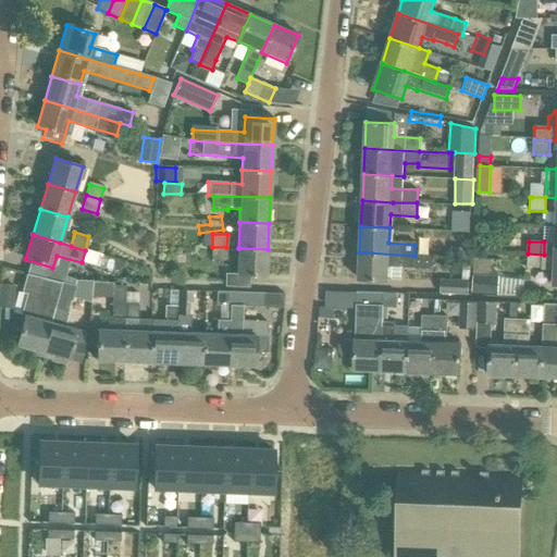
[(225,260),(226,247),(212,247),(211,259),(225,260)]
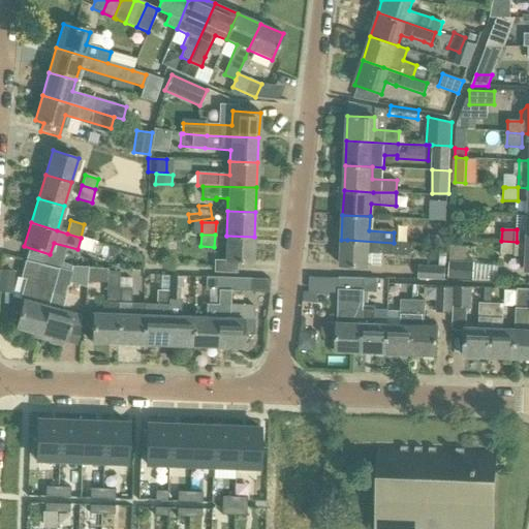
[(429,243),(441,244),(442,236),(429,235),(429,243)]
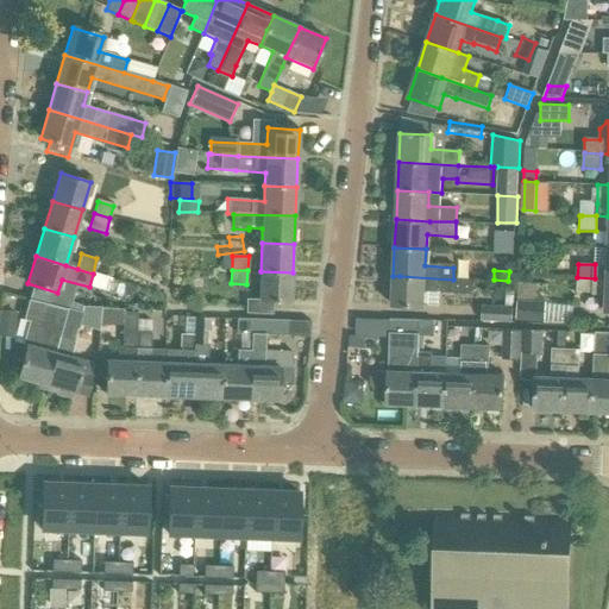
[(293,272),(261,271),(259,300),(246,299),(246,313),(272,314),(274,301),(292,301),(293,272)]
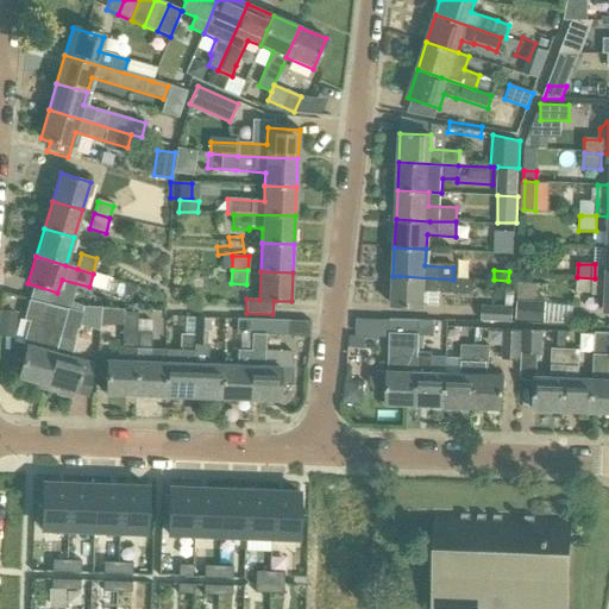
[(400,276),(393,276),(391,305),(424,306),(424,294),(472,295),(473,280),(453,280),(400,276)]
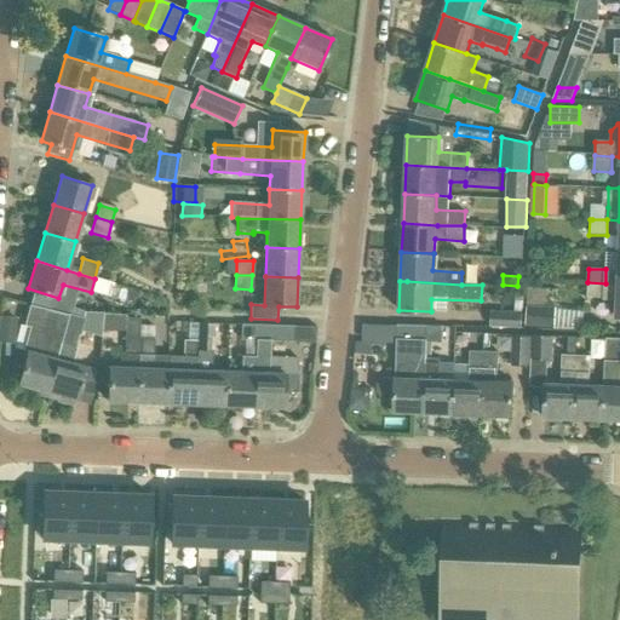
[(619,283),(618,283),(606,283),(587,282),(586,297),(603,298),(603,299),(616,300),(616,316),(619,316),(619,283)]
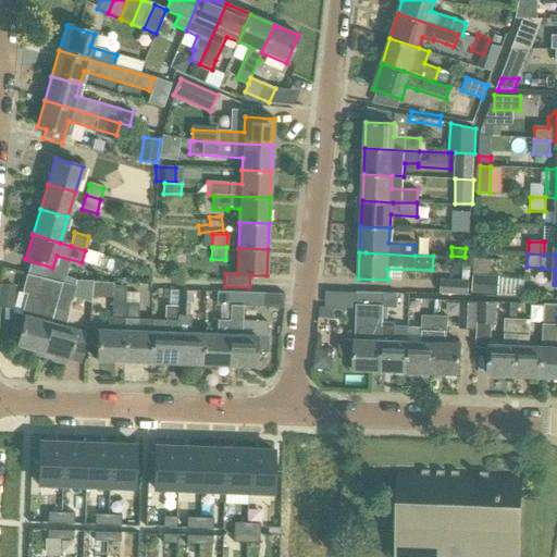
[(496,295),(497,275),(472,274),(471,294),(496,295)]
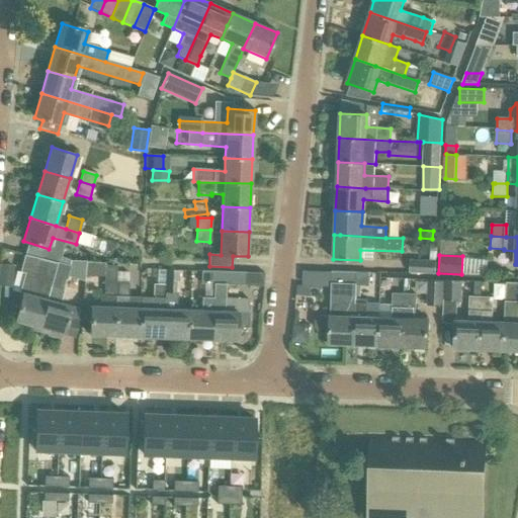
[(46,305),(57,264),(25,256),(21,273),(28,275),(15,322),(39,329),(46,305)]
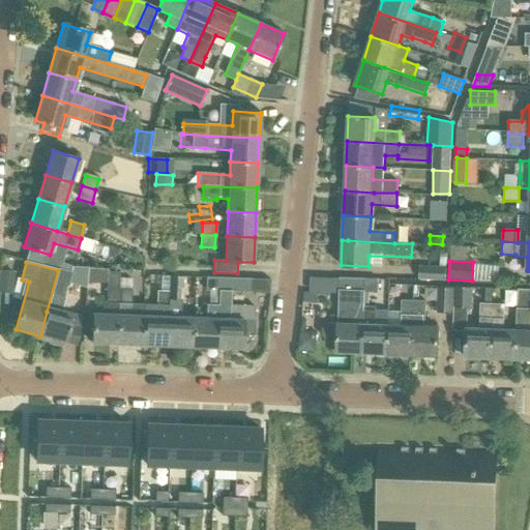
[(418,281),(446,282),(447,267),(419,265),(418,281)]
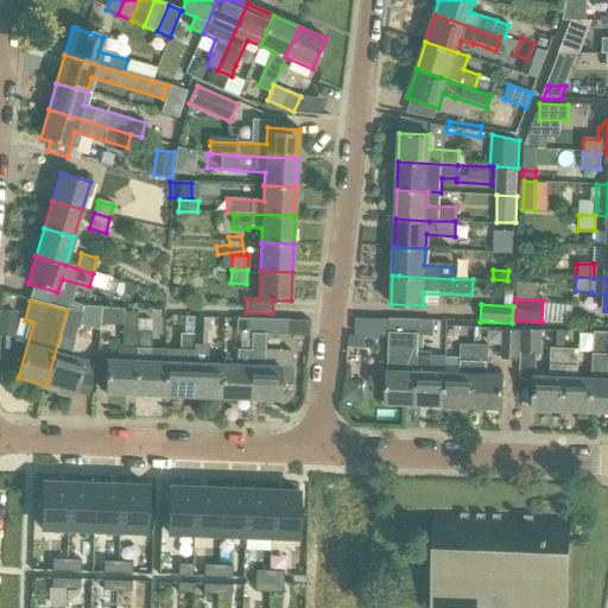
[(81,315),(67,310),(54,358),(46,386),(75,393),(80,372),(90,375),(90,362),(69,356),(76,329),(77,329),(81,315)]
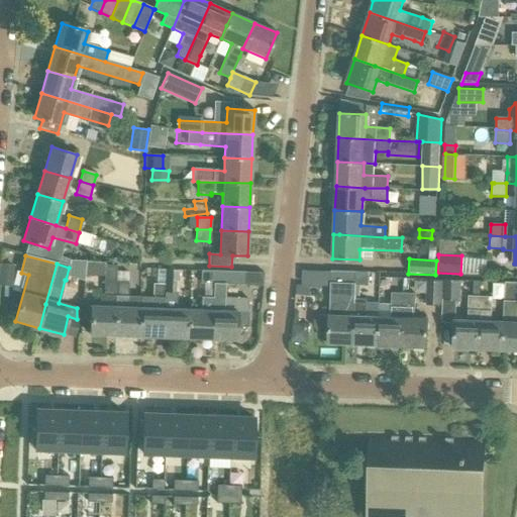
[(115,336),(116,282),(116,266),(105,265),(104,296),(104,307),(91,306),(90,335),(115,336)]
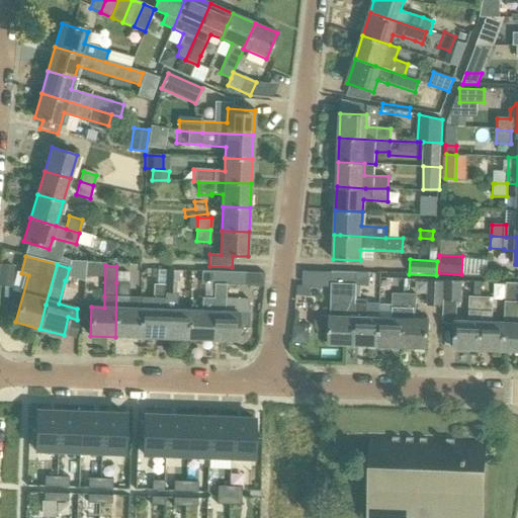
[(166,284),(164,339),(187,340),(188,310),(177,310),(177,293),(178,270),(166,269),(166,284)]
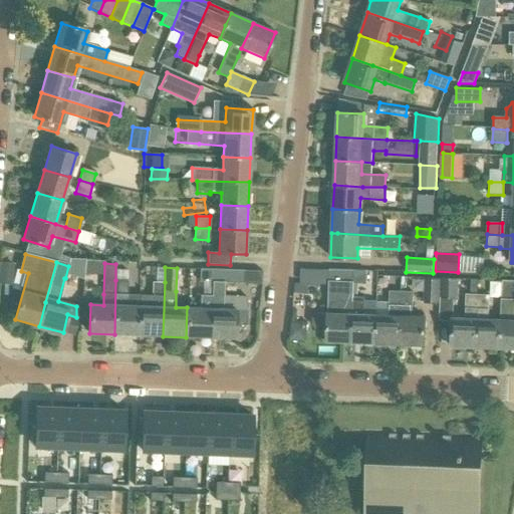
[(200,282),(213,282),(213,269),(200,269),(200,282)]
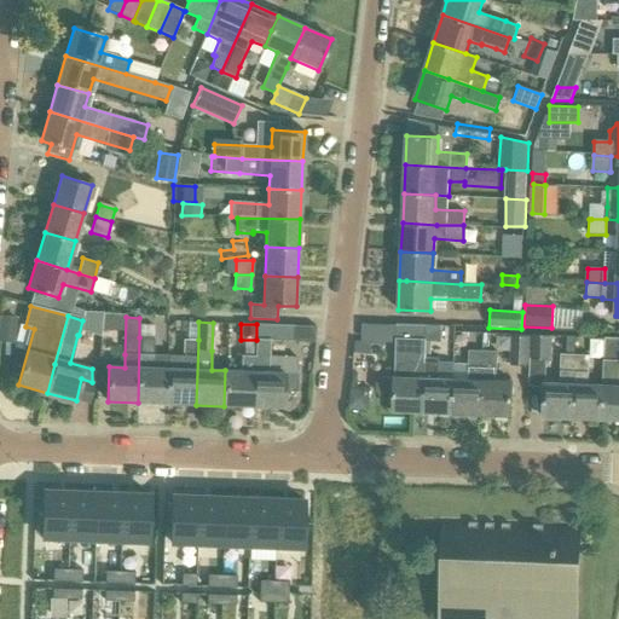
[(256,324),(256,340),(293,341),(293,325),(256,324)]
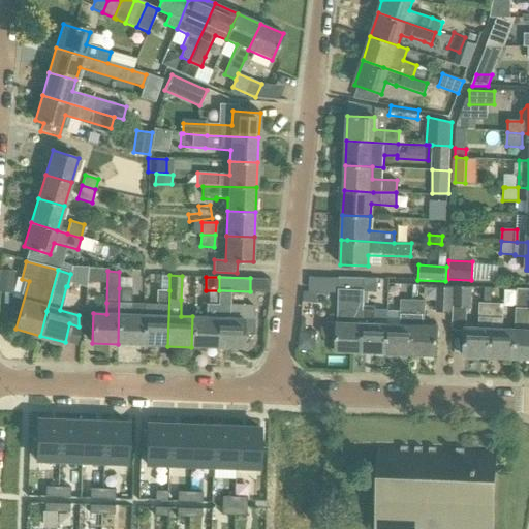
[(364,281),(364,292),(377,292),(377,279),(364,278),(364,281)]
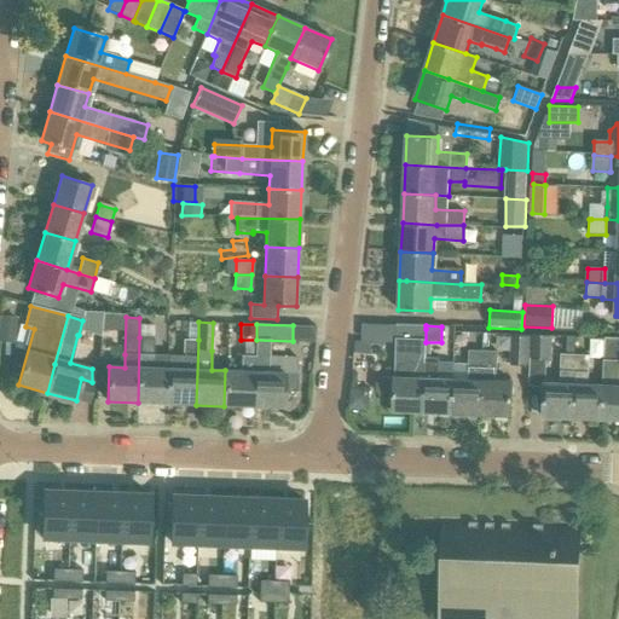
[(394,411),(423,412),(424,364),(426,342),(426,329),(397,328),(395,377),(382,377),(377,379),(375,381),(375,392),(377,394),(381,397),(394,397),(394,411)]
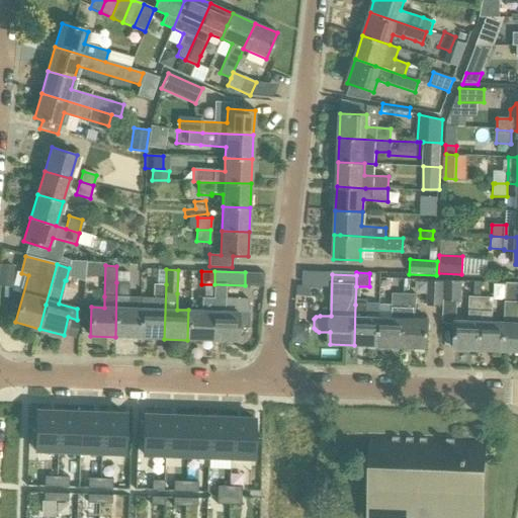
[(443,301),(444,281),(428,280),(427,306),(443,306),(443,301)]
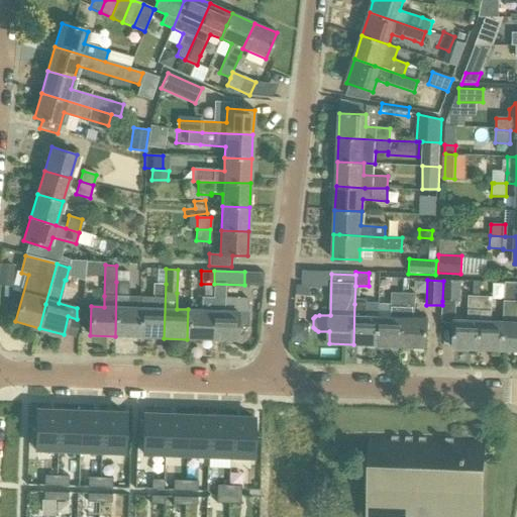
[(460,282),(443,281),(442,301),(459,302),(460,282)]
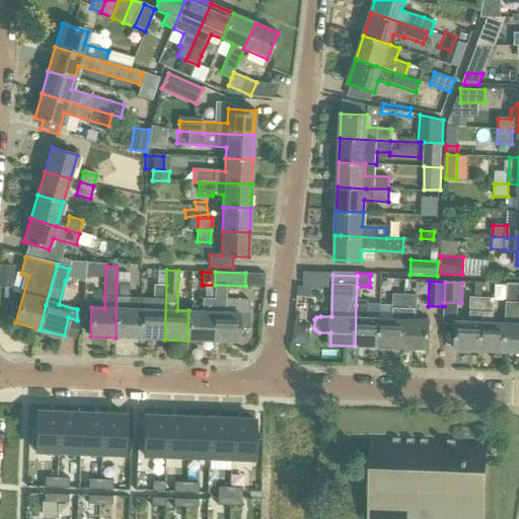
[(117,283),(116,338),(140,339),(141,297),(128,297),(129,284),(117,283)]
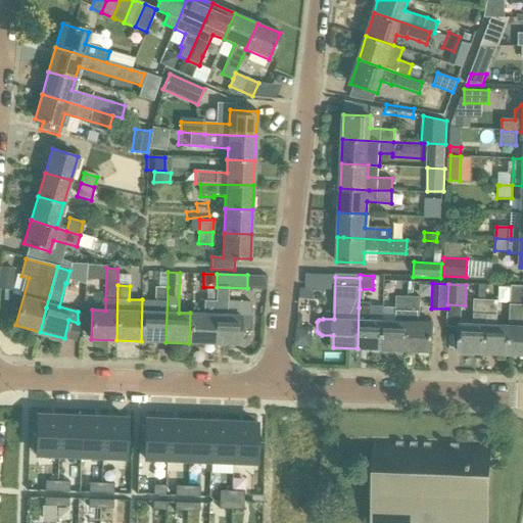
[(510,325),(509,354),(522,354),(522,286),(512,286),(511,305),(510,325)]
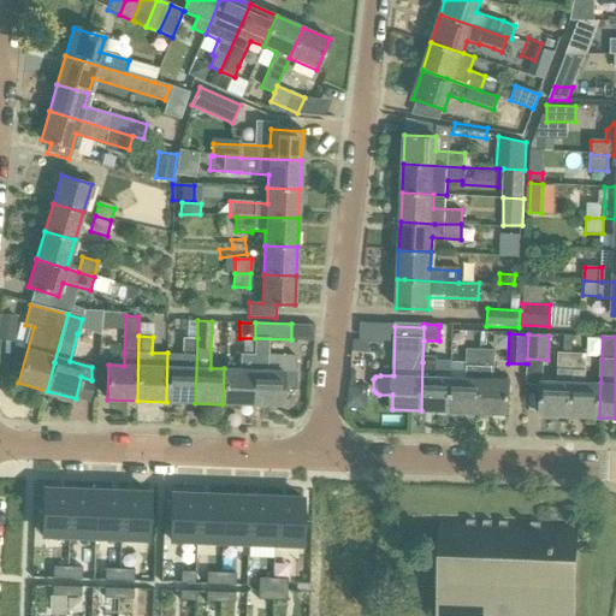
[(166,402),(195,403),(197,338),(183,338),(182,354),(167,353),(166,402)]
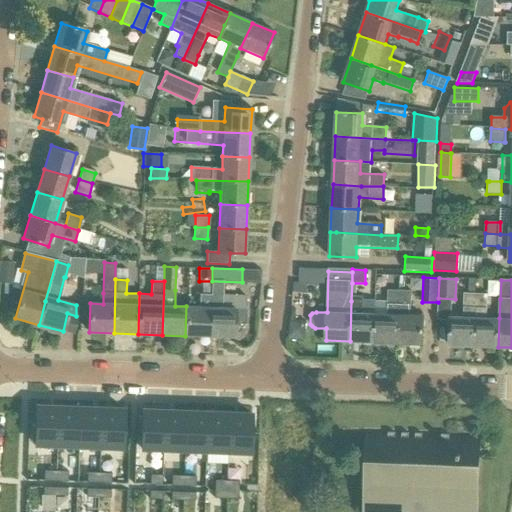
[(374,342),(398,343),(400,312),(400,291),(388,290),(387,314),(375,313),(374,342)]
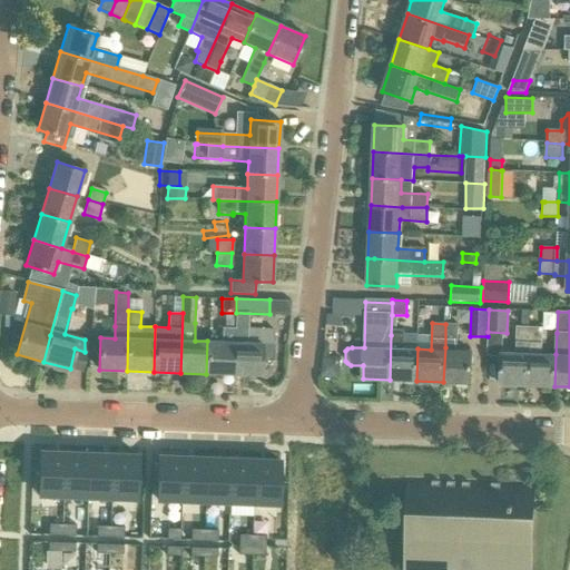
[(445,347),(443,382),(471,383),(472,351),(458,350),(458,324),(445,324),(445,347)]
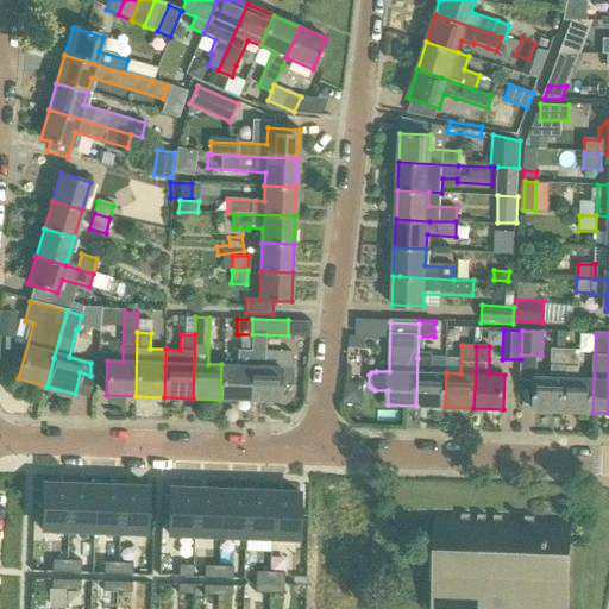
[(534,410),(564,412),(566,349),(552,349),(551,365),(552,365),(551,377),(535,376),(534,410)]
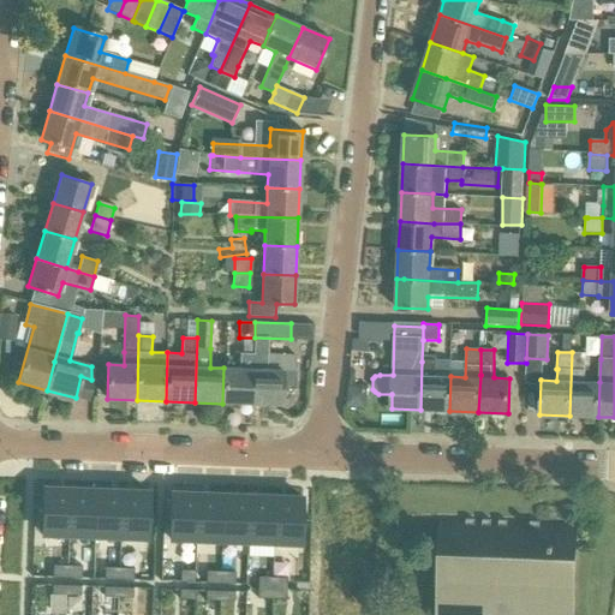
[(586,353),(572,352),(569,416),(598,417),(599,382),(586,382),(586,369),(585,369),(586,353)]
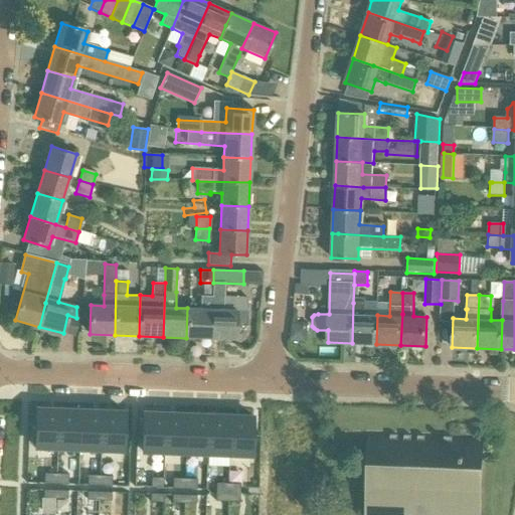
[(200,309),(187,308),(186,338),(210,338),(212,296),(200,296),(200,309)]
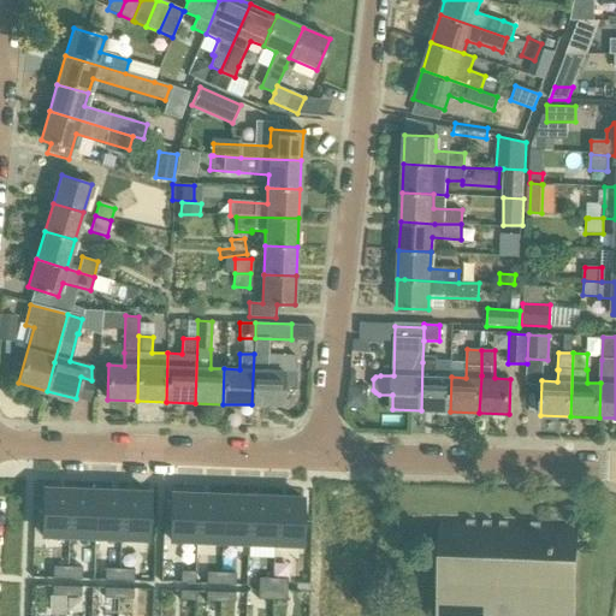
[(266,355),(254,354),(252,404),(282,406),(283,389),(296,390),(296,356),(266,355)]
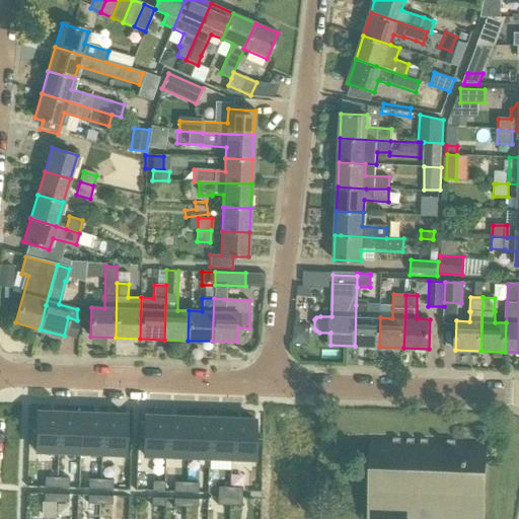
[(355,346),(379,347),(380,317),(367,317),(368,306),(356,305),(355,346)]
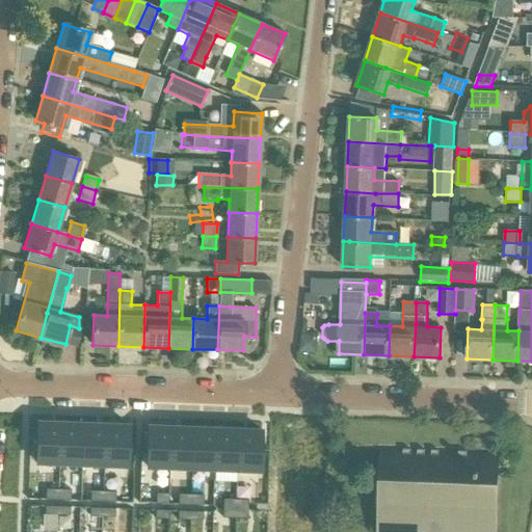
[(37,421),(35,461),(58,462),(59,422),(37,421)]
